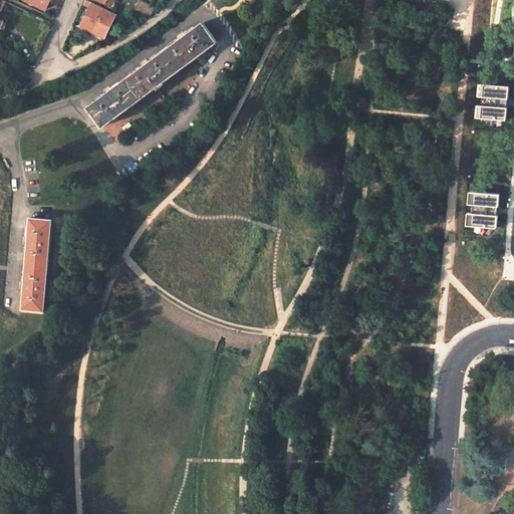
[(27,0),(46,9),(50,0),(27,0)]
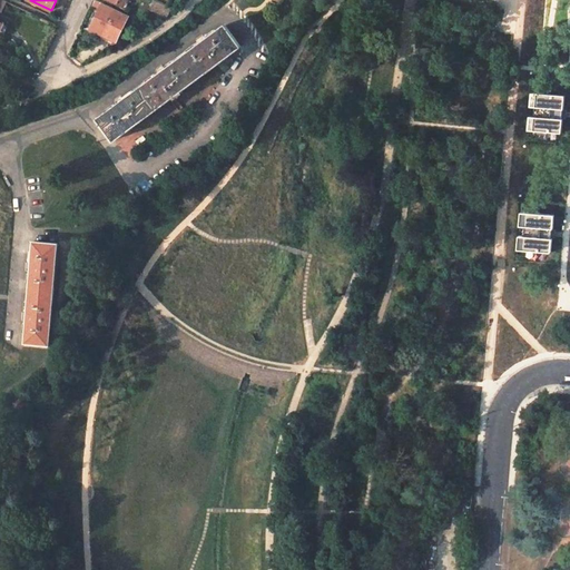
[(124,12),(127,7),(119,3),(112,0),(109,0),(107,5),(124,12)]
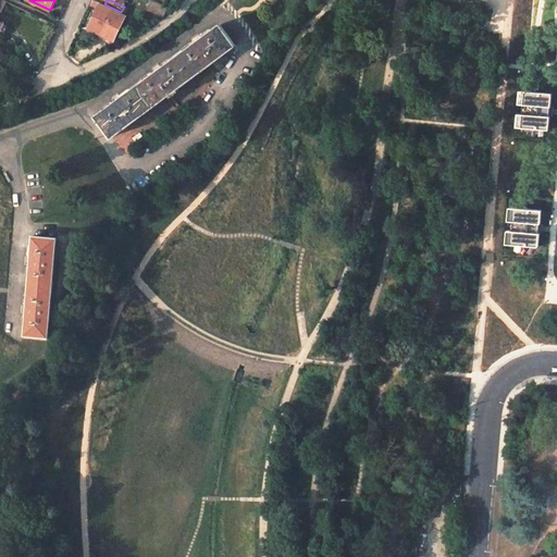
[(101,5),(89,28),(115,41),(127,17),(101,5)]
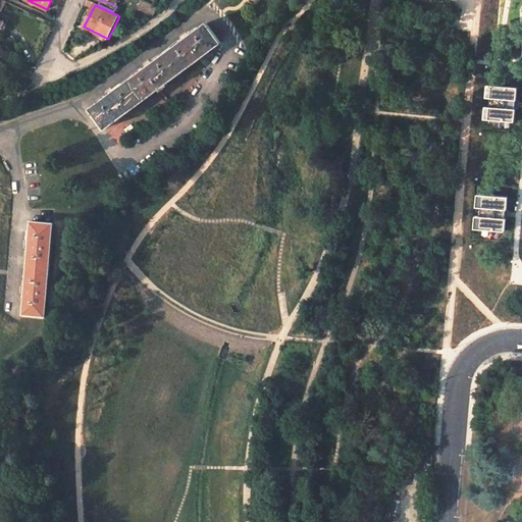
[(208,24),(93,108),(106,127),(222,44),(208,24)]
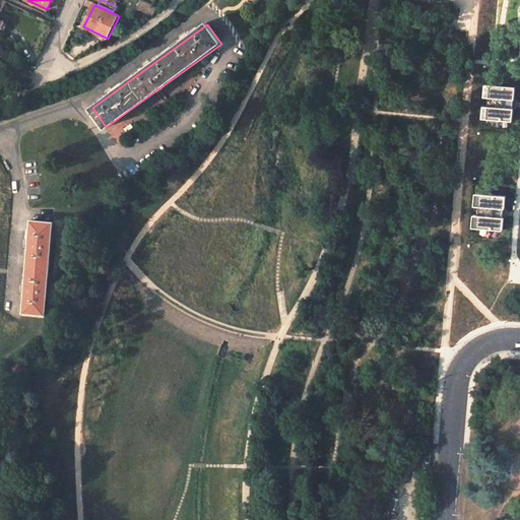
[(515,100),(516,87),(485,84),(484,98),(490,98),(489,107),(484,107),(482,119),(514,122),(514,109),(510,109),(511,100),(515,100)]
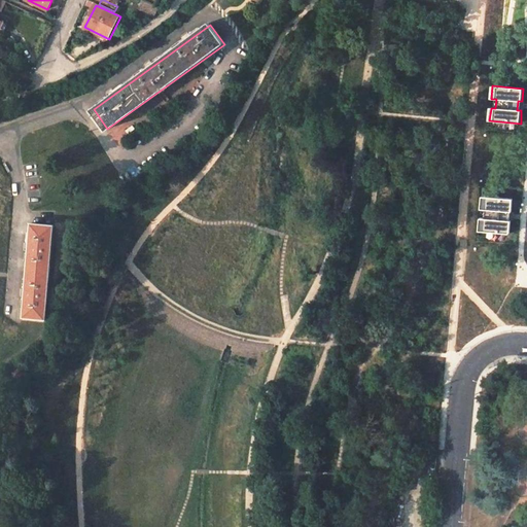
[(513,212),(514,200),(483,197),(482,209),(487,210),(486,218),(481,218),(480,231),(511,234),(512,221),(507,220),(508,211),(513,212)]
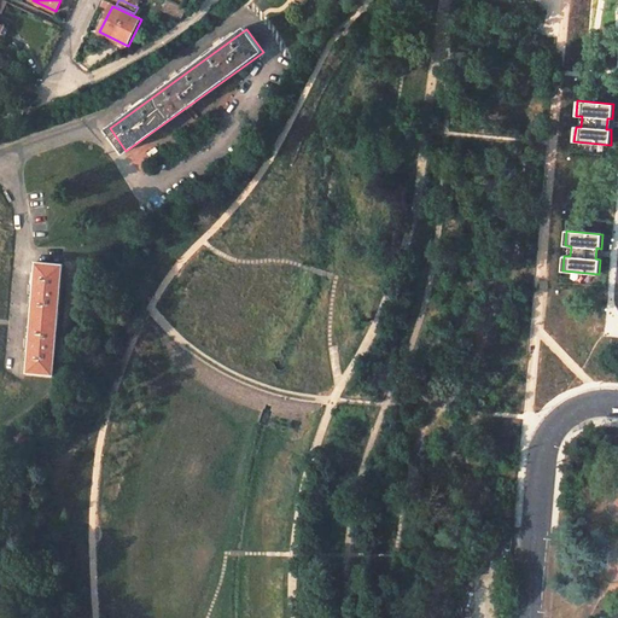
[(62,266),(36,263),(27,371),(52,373),(62,266)]
